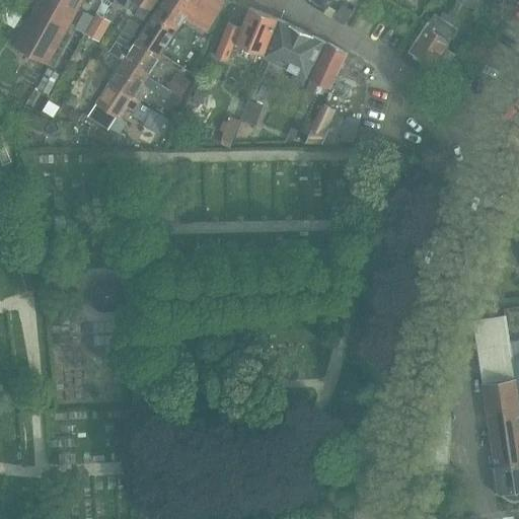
[(39,0),(16,41),(48,62),(83,0),(39,0)]
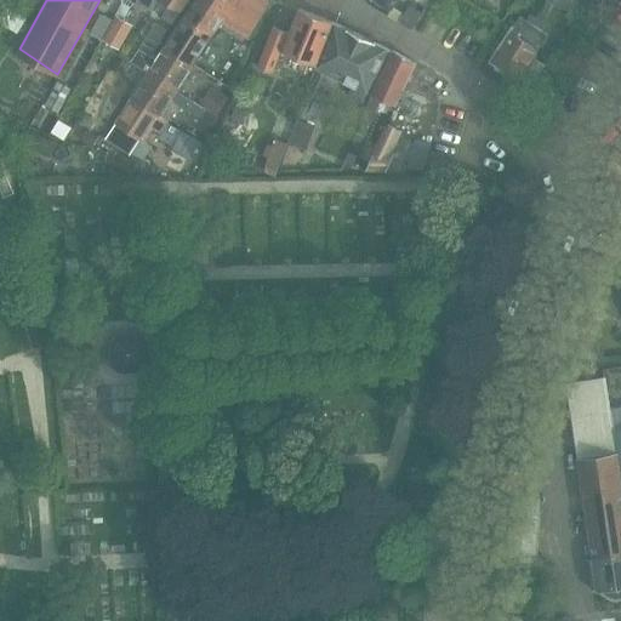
[(136,0),(136,3),(152,11),(157,0),(136,0)]
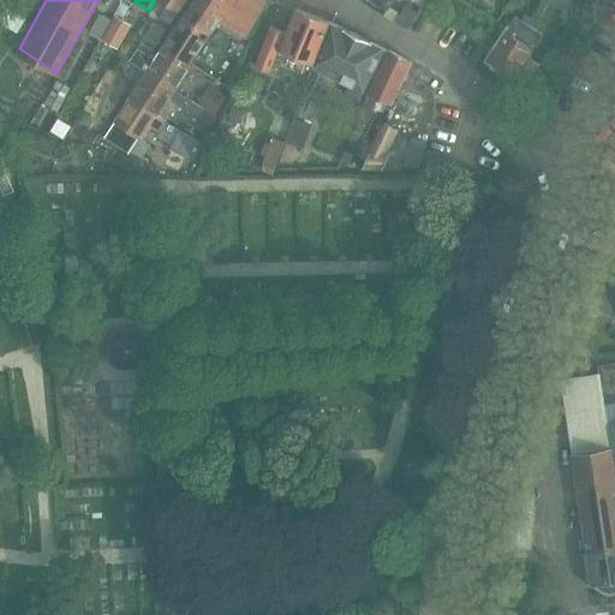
[(162,0),(167,3),(160,16),(171,23),(187,0),(162,0)]
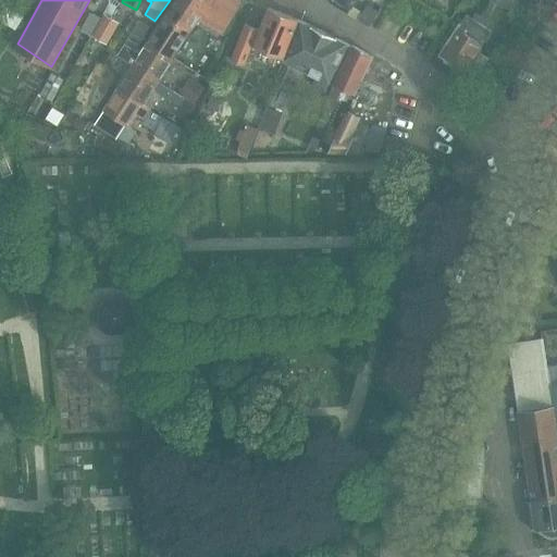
[(174,0),(165,13),(192,31),(211,1),(234,14),(242,0),(174,0)]
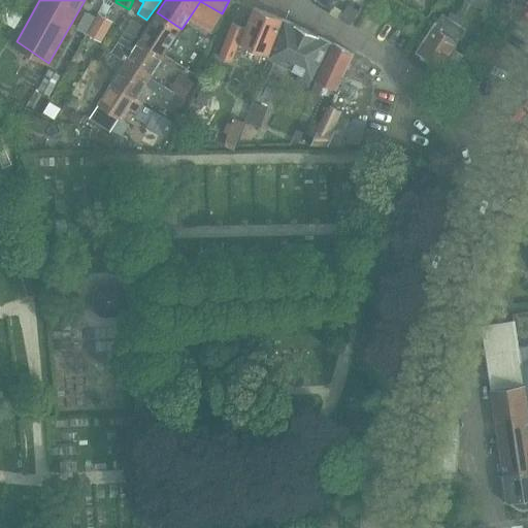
[(470,0),(469,3),(484,9),(488,0),(470,0)]
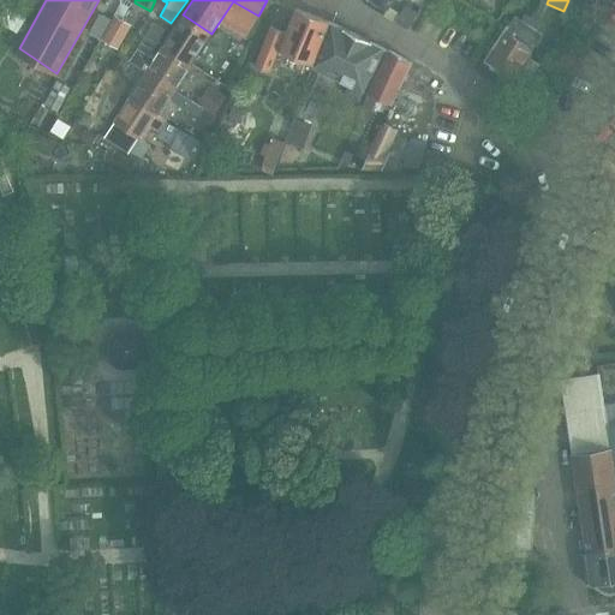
[(394,21),(407,29),(417,13),(404,5),(394,21)]
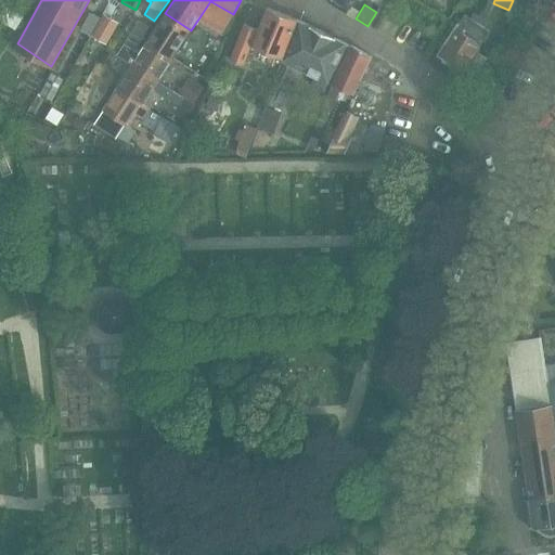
[(252,47),(282,59),(297,18),(266,8),(258,29),(244,24),(231,60),(245,65),(252,47)]
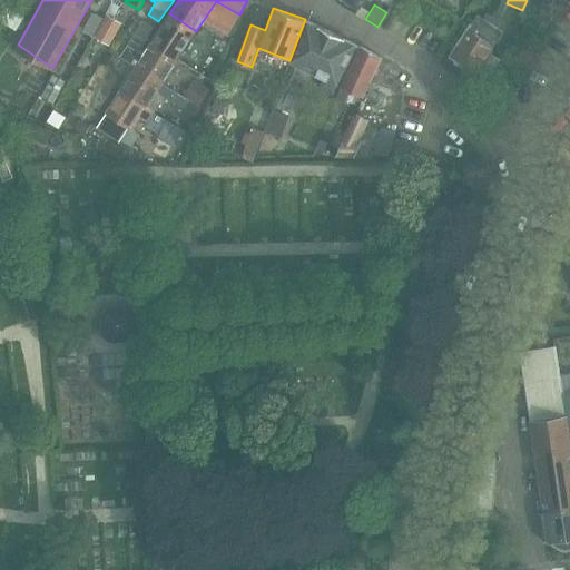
[(82,32),(92,38),(102,19),(92,13),(82,32)]
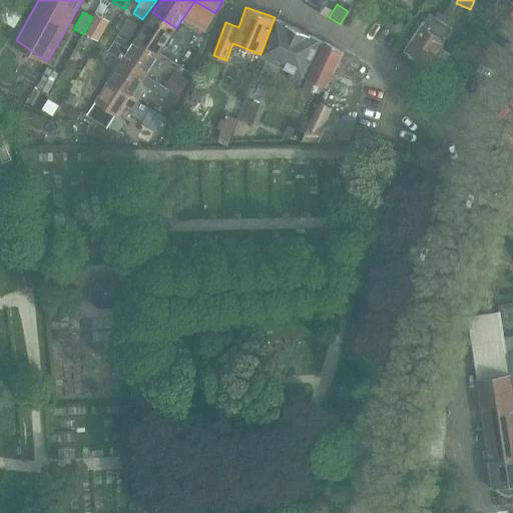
[(135,38),(159,54),(176,28),(152,12),(135,38)]
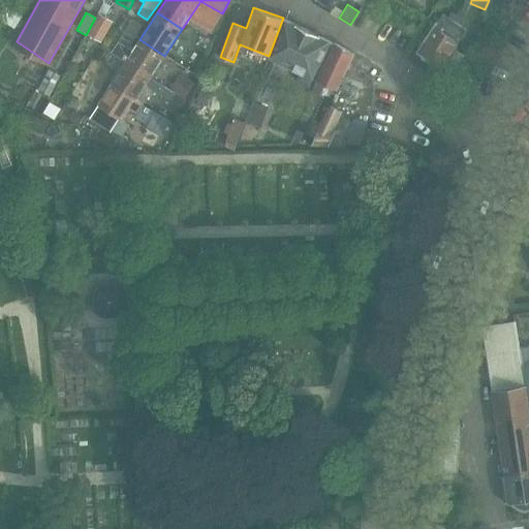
[(87,34),(100,42),(113,23),(99,14),(87,34)]
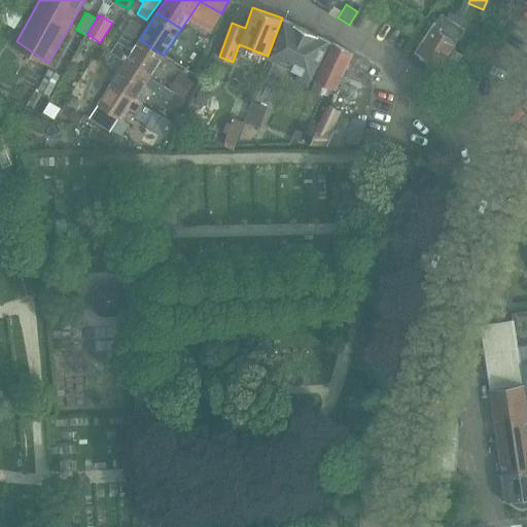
[(415,51),(416,53),(440,67),(453,45),(463,29),(441,15),(435,23),(434,22),(415,51)]
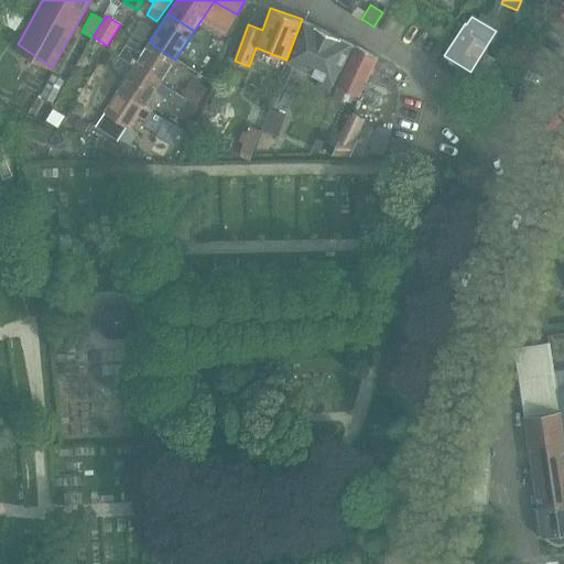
[(286,60),(286,61),(286,62),(320,78),(315,87),(328,93),(353,43),(302,19),(286,60)]
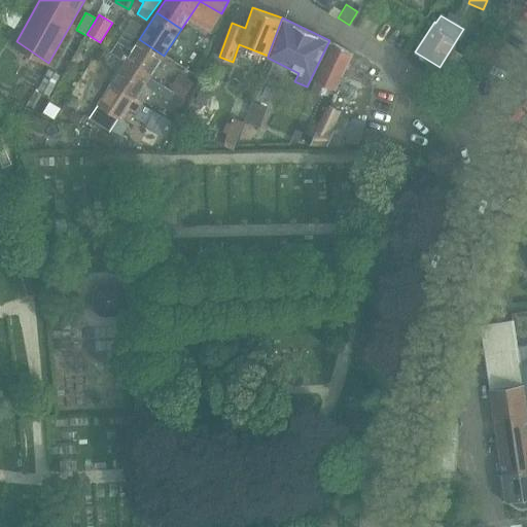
[(132,20),(119,40),(128,46),(142,25),(132,20)]
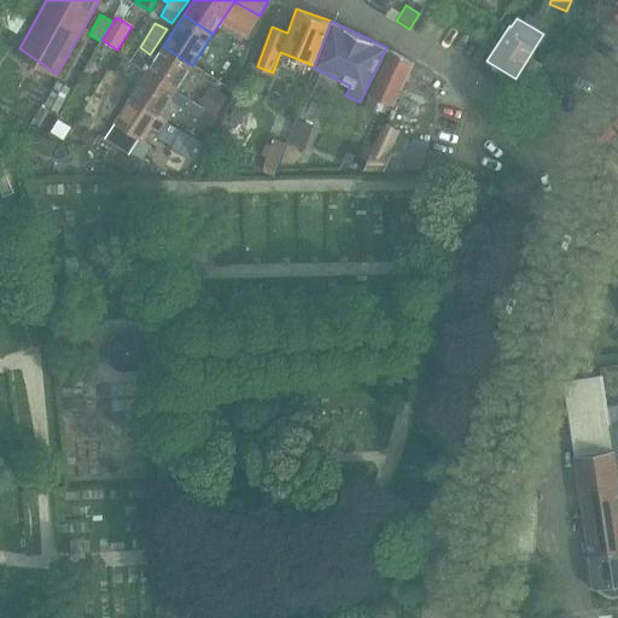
[(140,47),(130,60),(147,71),(176,89),(192,65),(163,46),(156,58),(150,54),(140,47)]
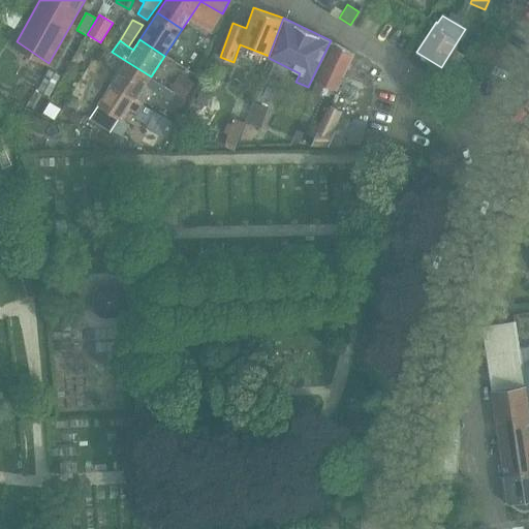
[(315,82),(315,83),(314,88),(321,91),(323,86),(335,90),(351,53),(334,42),(315,82)]
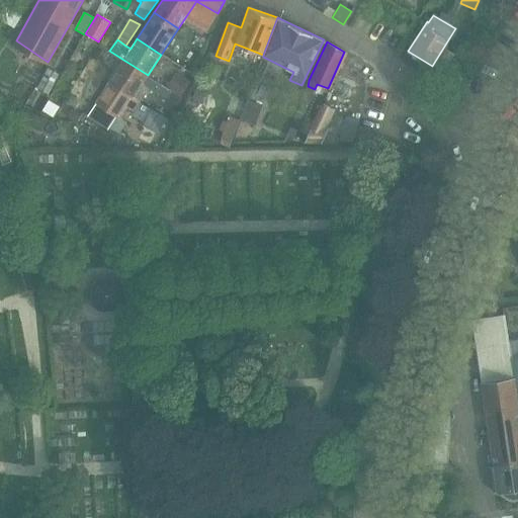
[(346,53),(305,142),(324,142),(330,125),(327,124),(334,108),(330,107),(334,99),(353,108),(364,82),(359,80),(365,62),(346,53)]
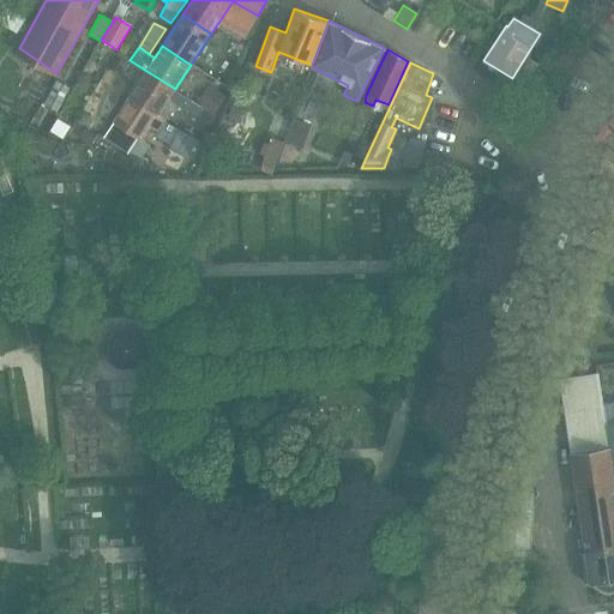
[(146,71),(130,95),(158,114),(168,100),(169,98),(178,104),(198,118),(199,115),(203,109),(174,91),(175,89),(146,71)]
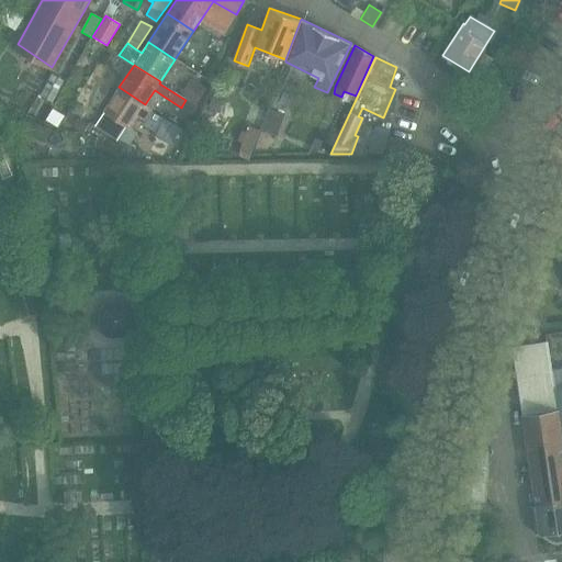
[(197,85),(188,99),(197,104),(205,90),(197,85)]
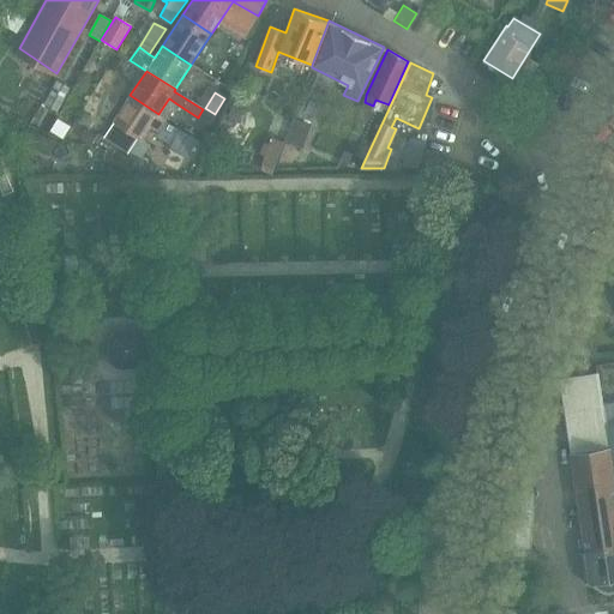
[(114,120),(103,136),(127,154),(139,137),(139,138),(142,139),(151,126),(161,132),(168,121),(158,114),(130,95),(114,120)]
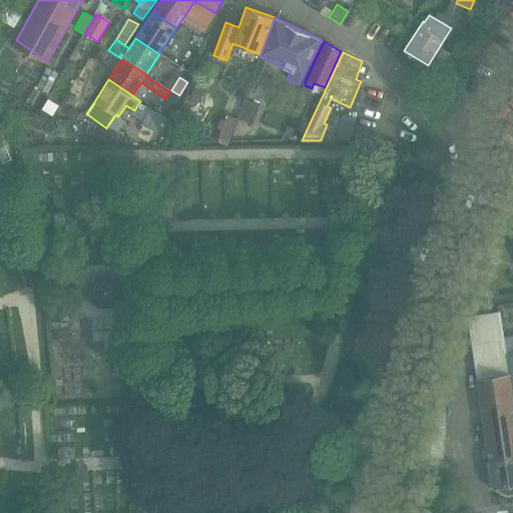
[(238,84),(235,100),(221,98),(218,116),(248,122),(255,87),(238,84)]
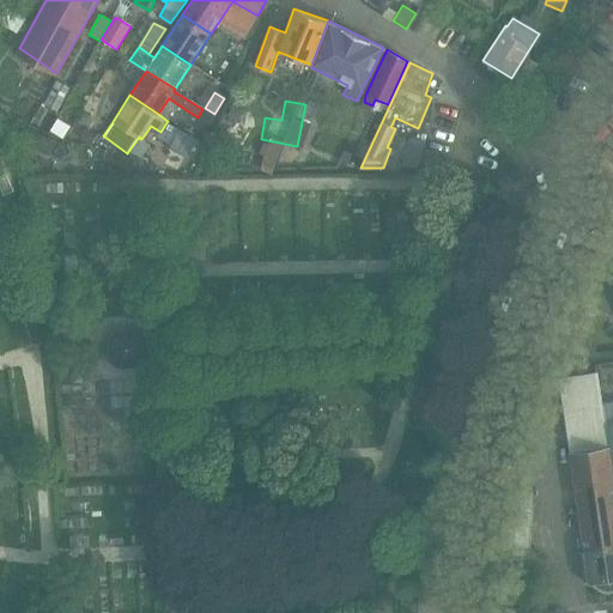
[(86,129),(80,138),(87,143),(93,134),(86,129)]
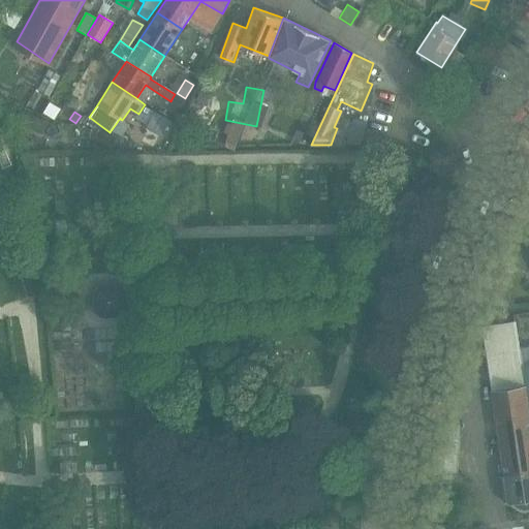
[(25,113),(20,124),(39,133),(45,122),(25,113)]
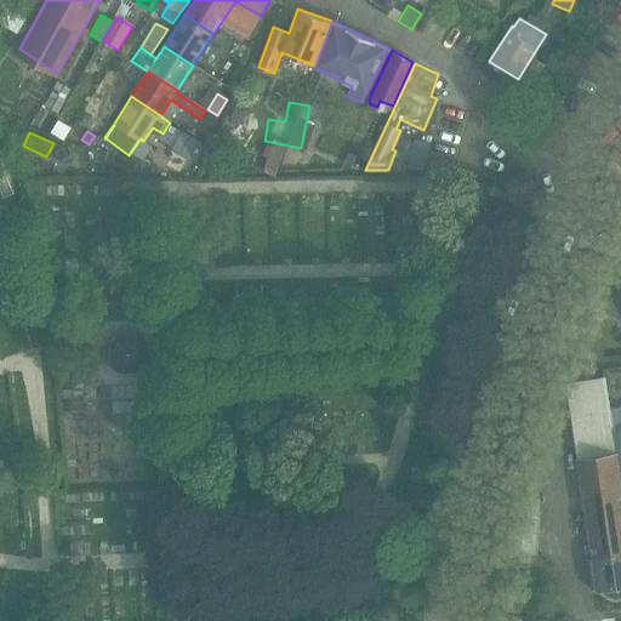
[(182,134),(176,147),(197,158),(204,143),(182,134)]
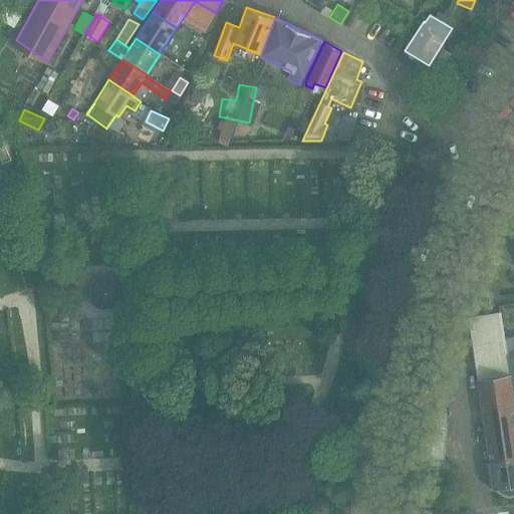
[(351,134),(355,117),(344,114),(338,137),(349,140),(351,134)]
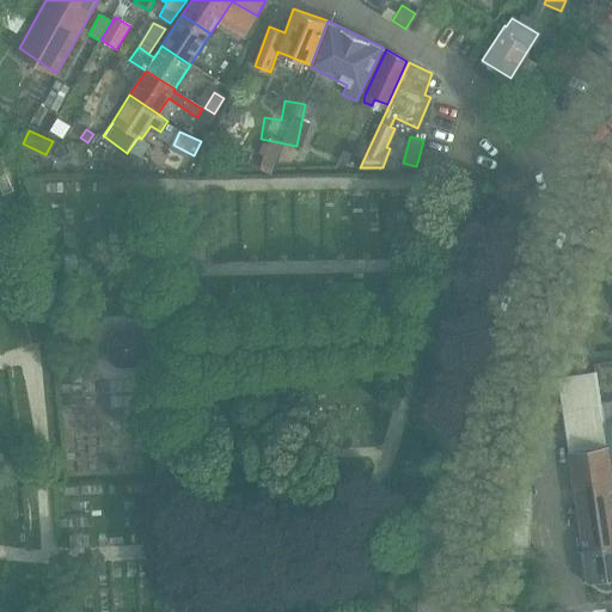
[(342,150),(338,158),(347,161),(350,153),(342,150)]
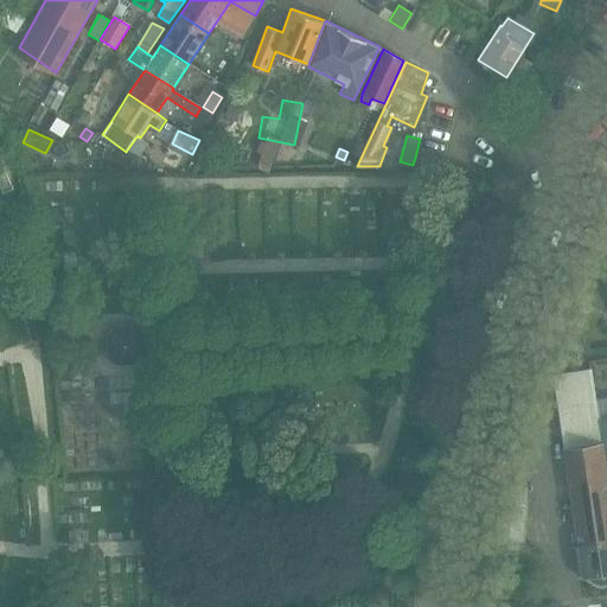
[(0,163),(0,187),(2,192),(12,187),(0,163)]
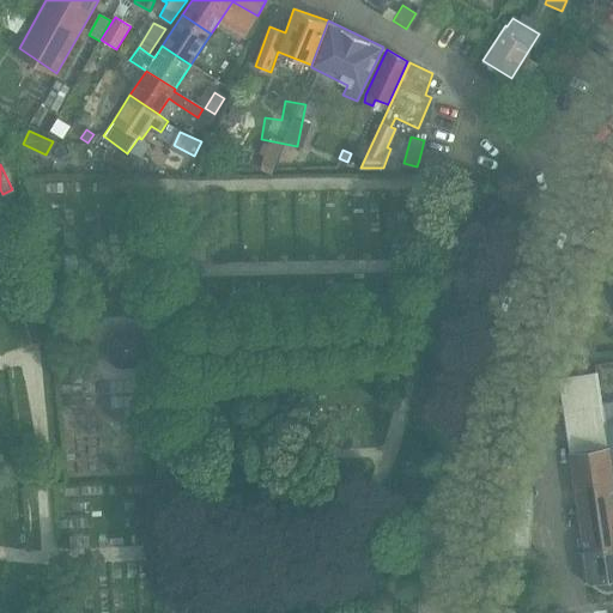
[(492,236),(503,238),(505,226),(493,224),(492,236)]
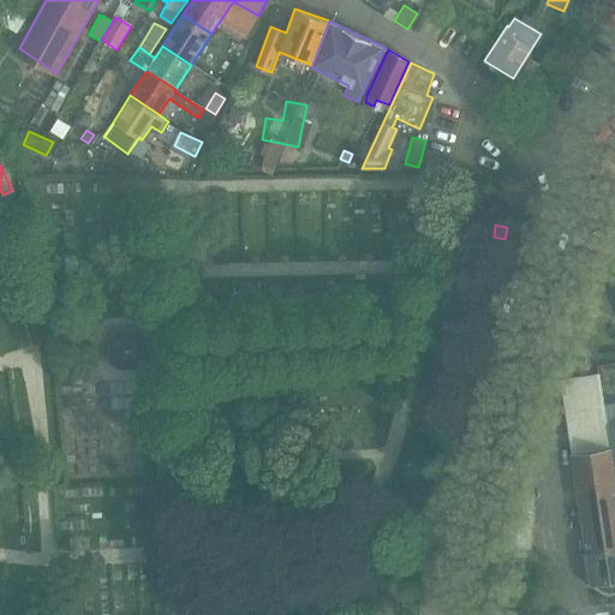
[(108,340),(111,362),(118,369),(139,368),(148,359),(147,338),(139,330),(117,330),(108,340)]
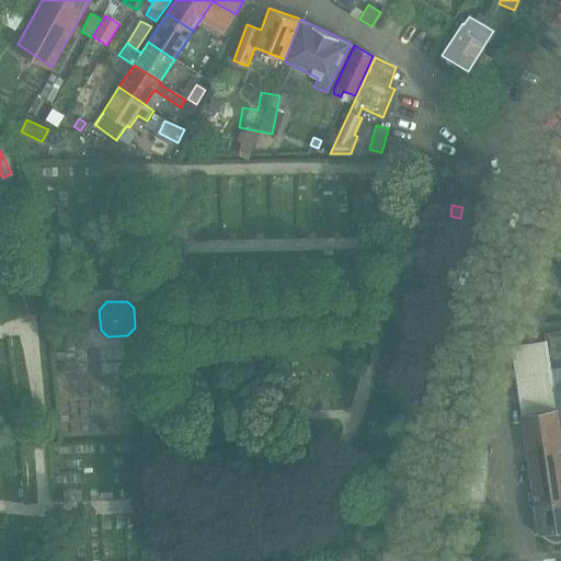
[(560,435),(552,389),(546,341),(511,346),(535,512),(530,513),(534,533),(560,528),(560,435)]
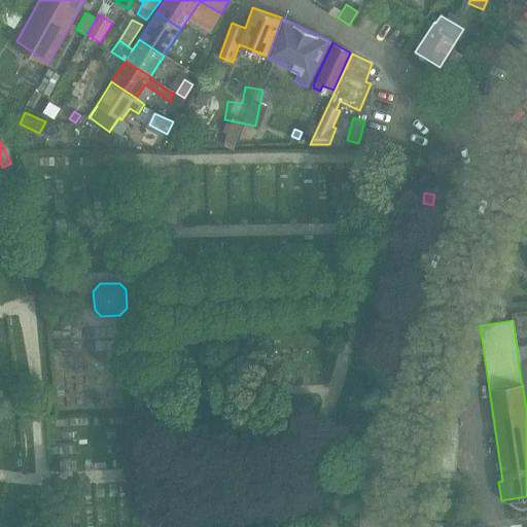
[(418,479),(418,488),(430,489),(431,480),(418,479)]
